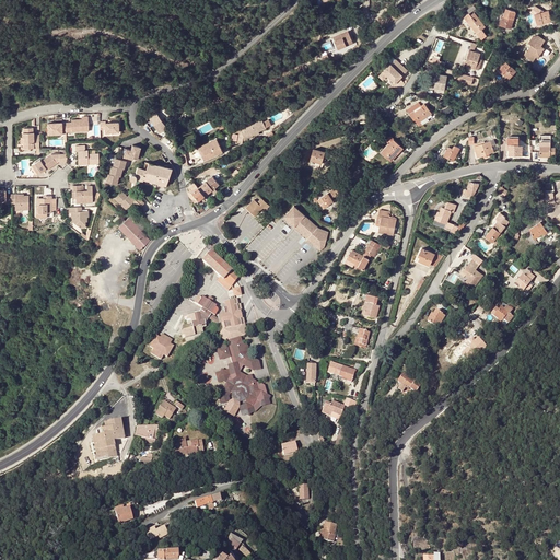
[(516,12),(506,9),(501,26),(511,30),(516,12)]
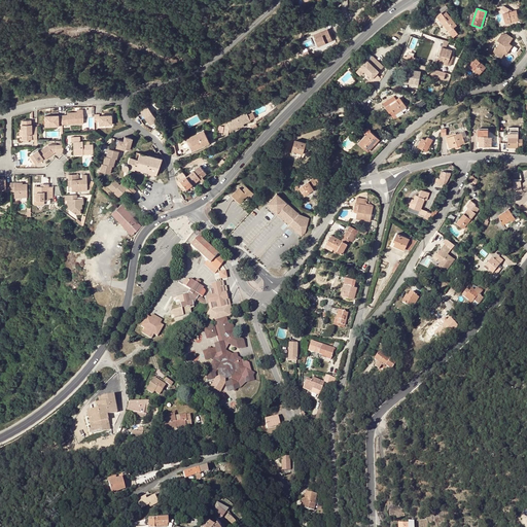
[(517,10),(503,13),(505,24),(519,21),(517,10)]
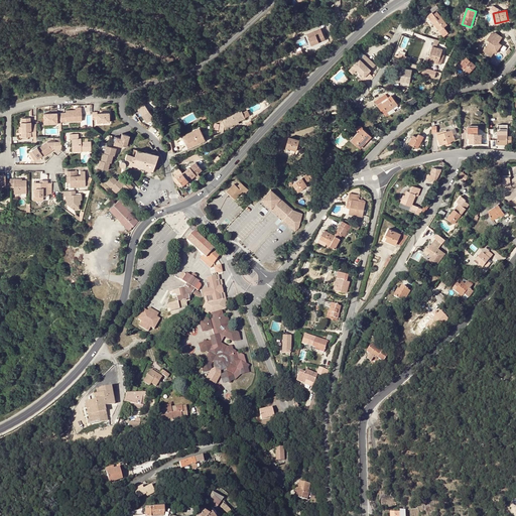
[(447,25),(437,12),(429,18),(443,37),(447,33),(443,28),(447,25)]
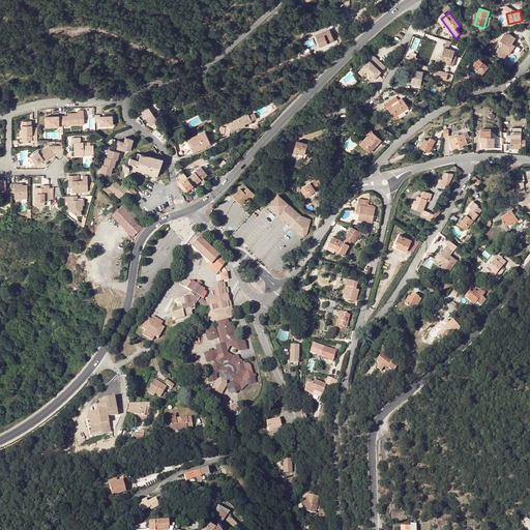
[(322,46),(336,40),(331,28),(318,33),(322,46)]
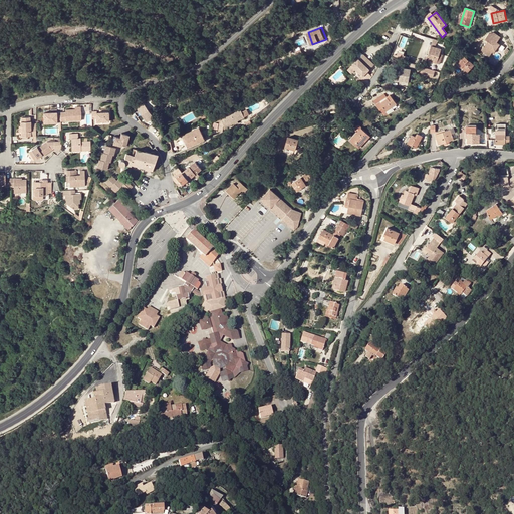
[(484,52),(490,56),(492,52),(493,51),(495,52),(499,45),(497,43),(500,37),(493,33),(489,34),(485,40),(488,41),(482,50),(484,52)]
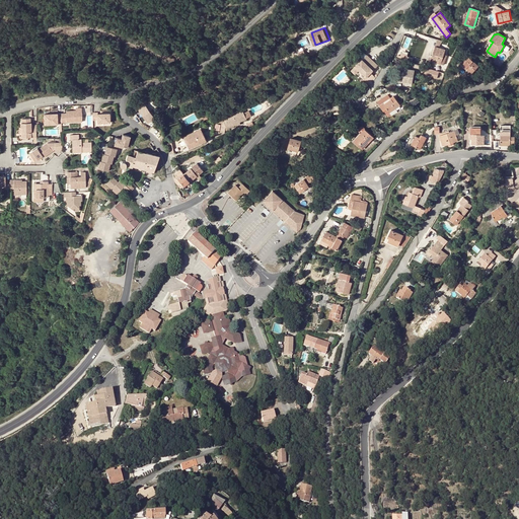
[(431,62),(441,65),(444,55),(446,50),(440,49),(435,47),(431,62)]
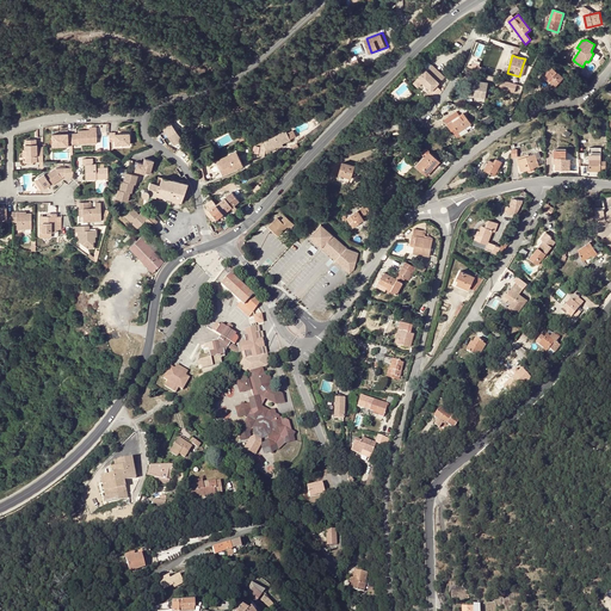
[(432,92),(445,79),(432,66),(414,84),(419,88),(424,84),(432,92)]
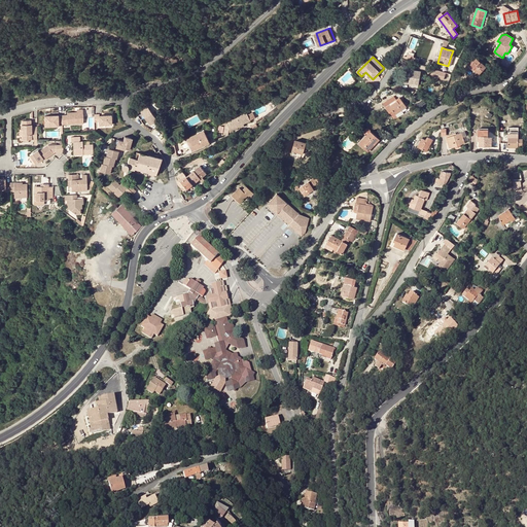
[(477,59),(469,66),(480,75),(486,68),(477,59)]
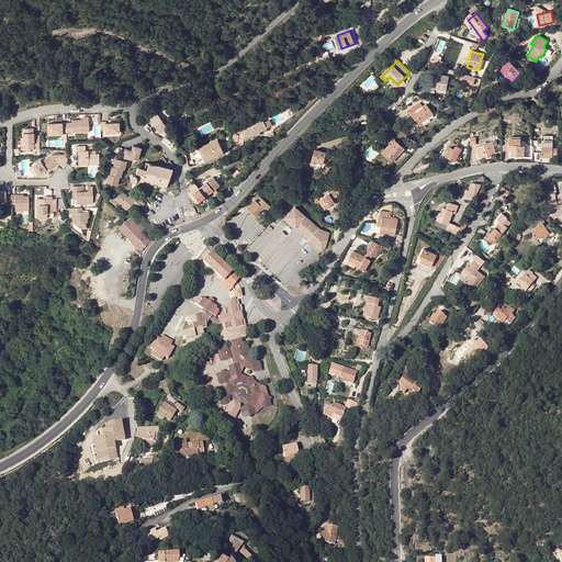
[(461,82),(479,87),(481,78),(463,74),(461,82)]
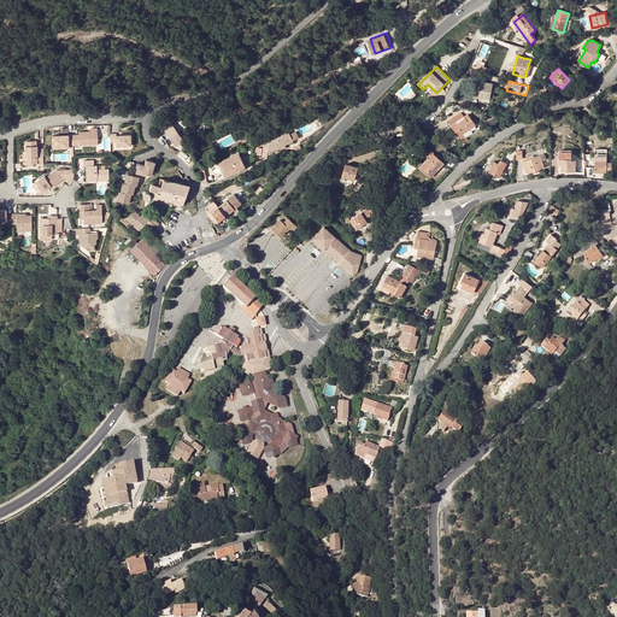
[(493,84),(482,82),(479,98),(482,99),(481,103),(489,104),(493,84)]
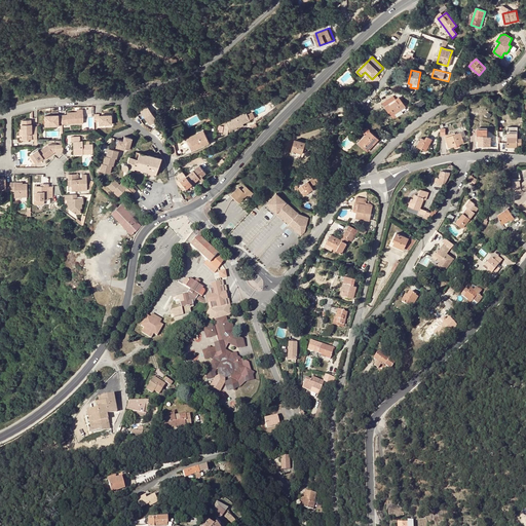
[(390,118),(393,122),(398,119),(395,115),(401,112),(406,108),(402,102),(399,104),(397,101),(385,108),(388,114),(389,113),(391,117),(390,118)]
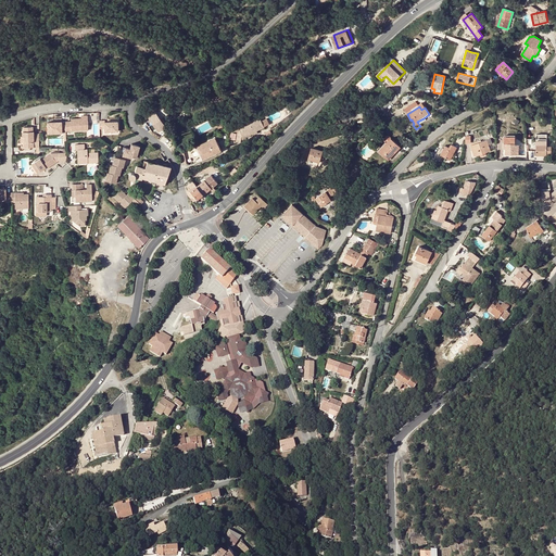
[(150,115),(160,131),(168,126),(159,111),(150,115)]
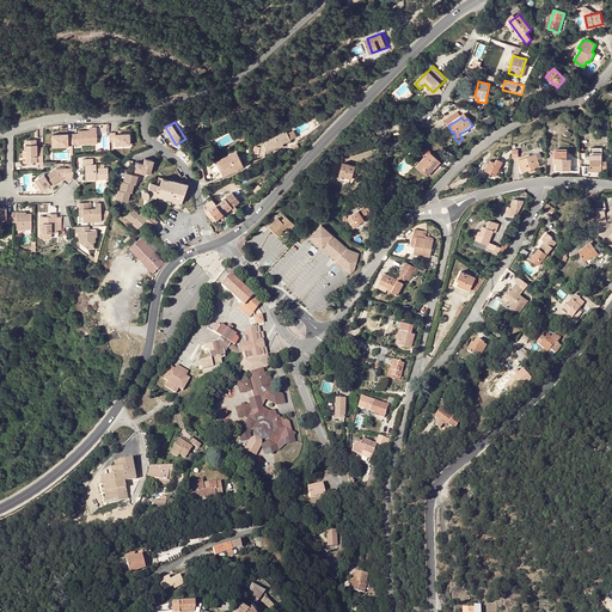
[(77,134),(72,134),(72,138),(72,145),(97,144),(96,132),(89,133),(89,130),(77,132),(77,134)]
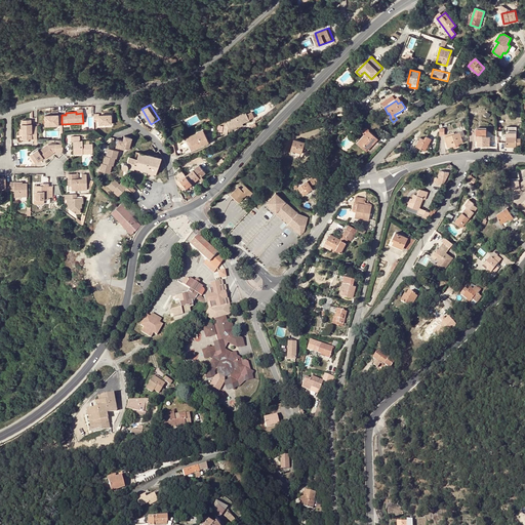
[(244,124),(251,121),(246,112),(229,119),(223,122),(224,126),(226,125),(225,134),(229,135),(230,127),(231,132),(244,126),(244,124)]
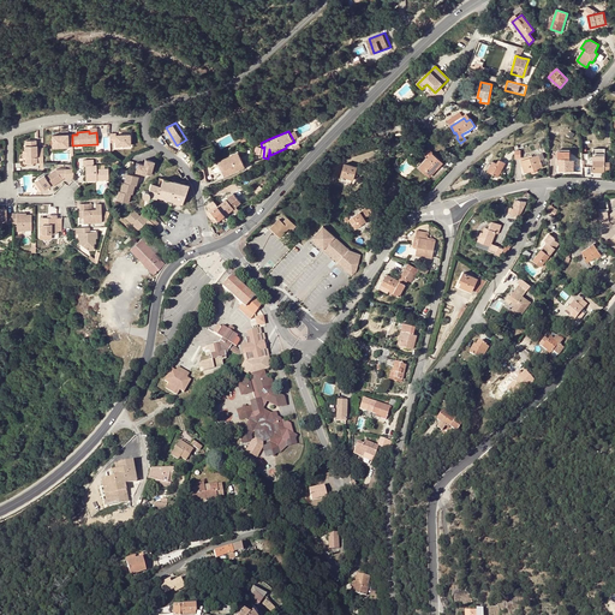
[(115,133),(109,133),(111,142),(117,142),(117,145),(131,145),(130,133),(115,135),(115,133)]
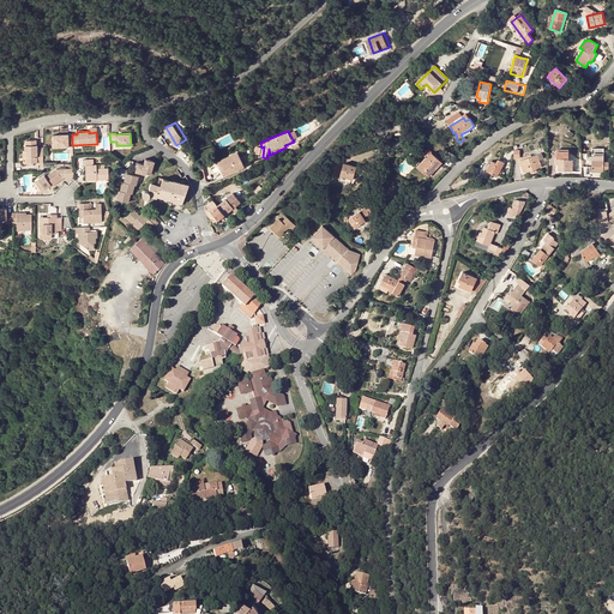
[(70,148),(72,148),(72,145),(72,138),(67,138),(67,134),(52,136),(53,148),(70,148)]
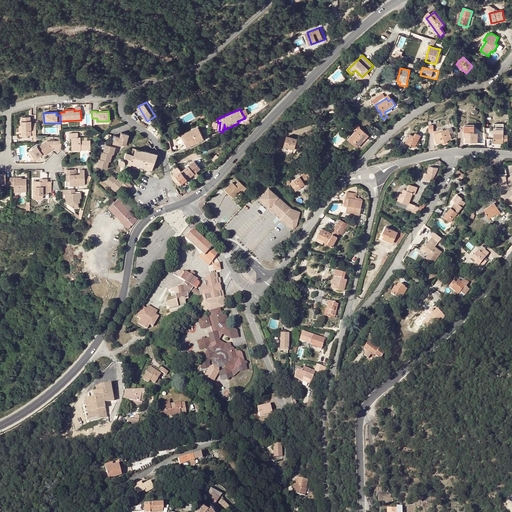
[(22,125),(22,136),(33,136),(35,136),(35,126),(31,126),(31,123),(31,121),(29,121),(29,117),(22,117),(22,123),(21,123),(21,125),(22,125)]
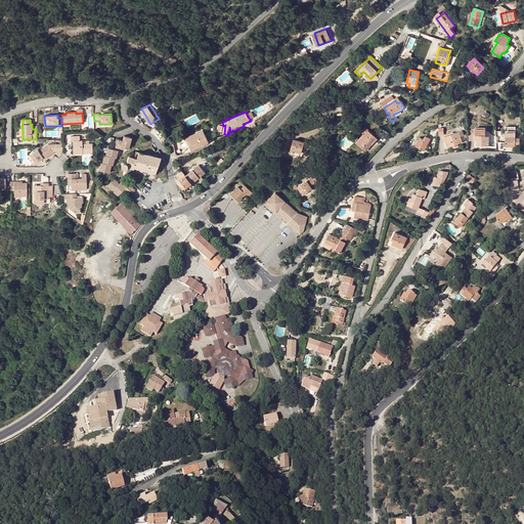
[(187,140),(205,132),(204,130),(186,138),(187,140)]
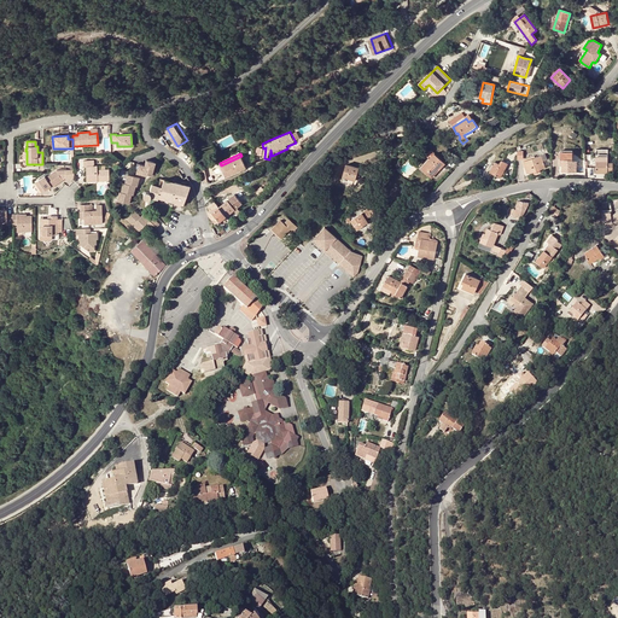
[(430,178),(438,169),(441,170),(445,164),(435,155),(421,169),(430,178)]
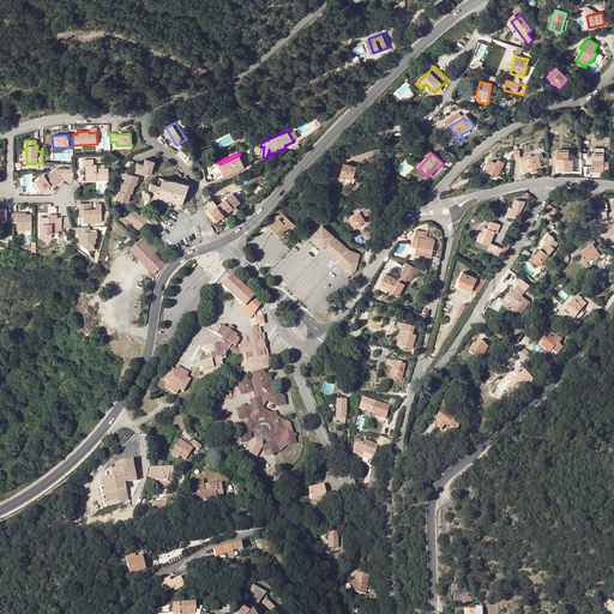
[(535,168),(536,169),(537,168),(542,167),(540,160),(545,158),(542,154),(521,161),(525,173),(530,170),(531,170),(531,169),(535,168)]
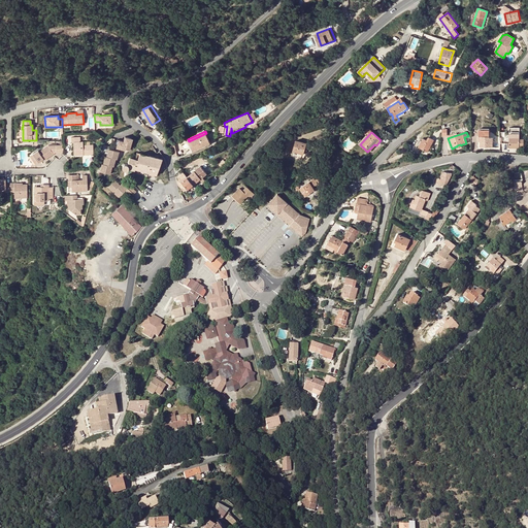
[(193,152),(210,143),(206,133),(189,141),(193,152)]
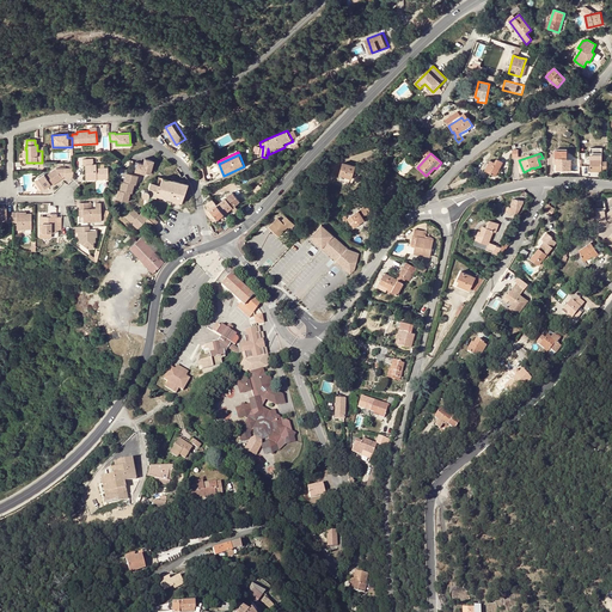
[(97,177),(97,179),(109,179),(108,167),(96,169),(96,164),(93,164),(93,158),(83,159),(83,165),(86,165),(86,177),(97,177)]
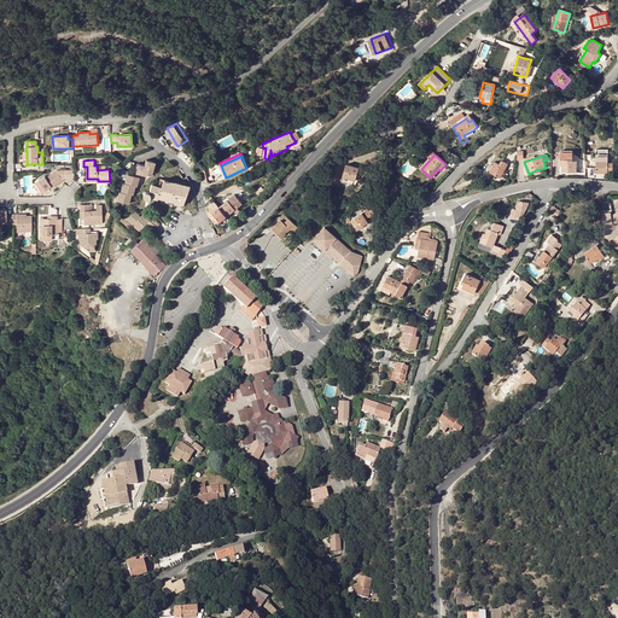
[(573,159),(560,159),(560,164),(563,164),(563,167),(563,172),(577,172),(577,162),(573,162),(573,159)]
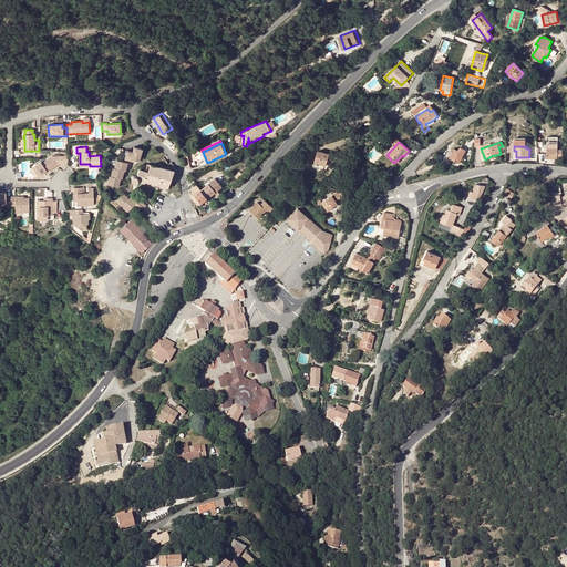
[(133,152),(125,150),(123,158),(134,162),(135,158),(140,160),(143,150),(134,147),(133,152)]
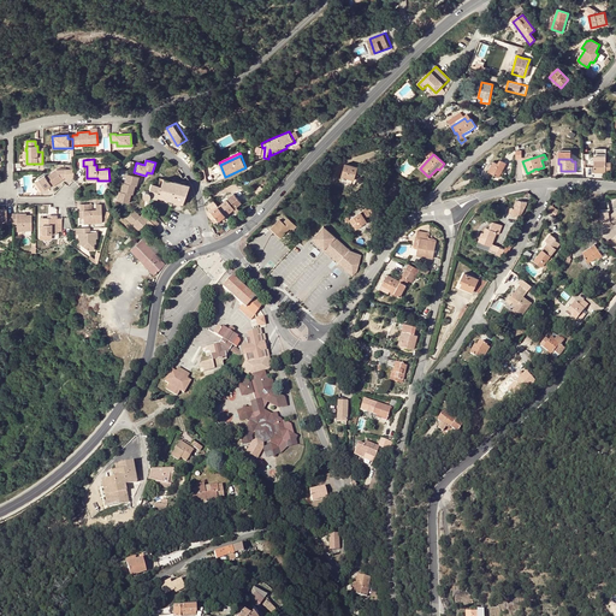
[(507,164),(499,160),(498,164),(493,163),(489,172),(499,178),(507,164)]
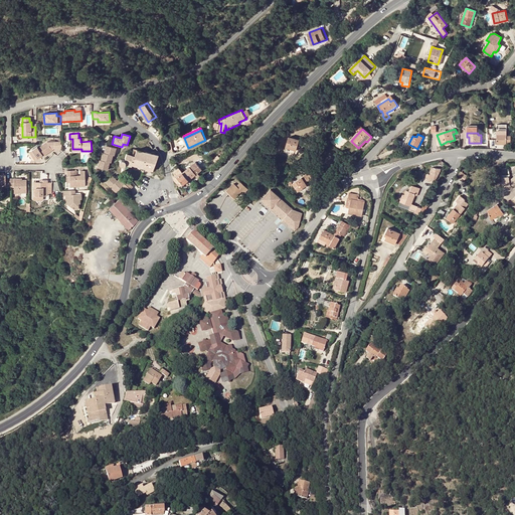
[(505,135),(497,135),(497,144),(507,144),(507,143),(511,143),(511,136),(507,136),(507,135),(505,135)]
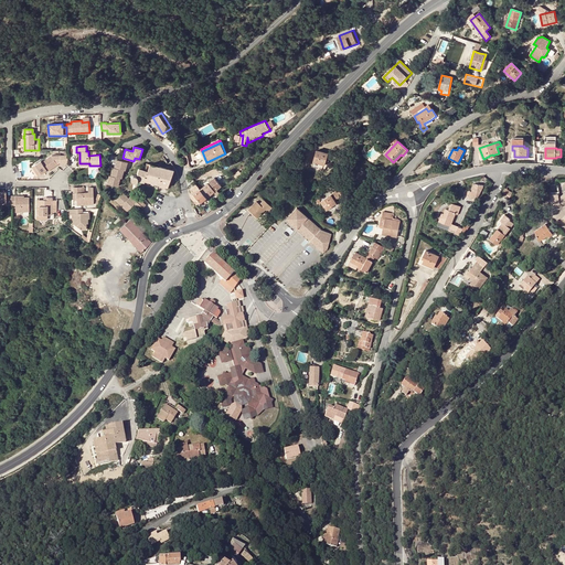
[(313,162),(324,166),(327,161),(327,158),(329,153),(317,150),(313,162)]
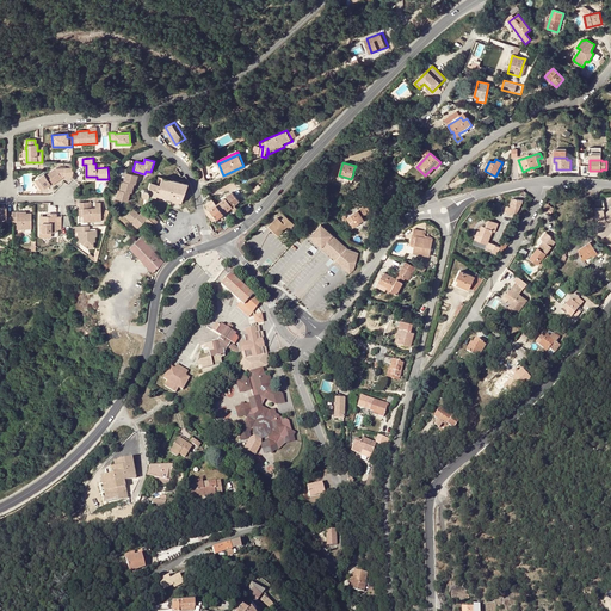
[(65,176),(73,176),(73,167),(56,168),(45,174),(44,174),(44,173),(37,178),(43,187),(50,183),(50,184),(65,176)]
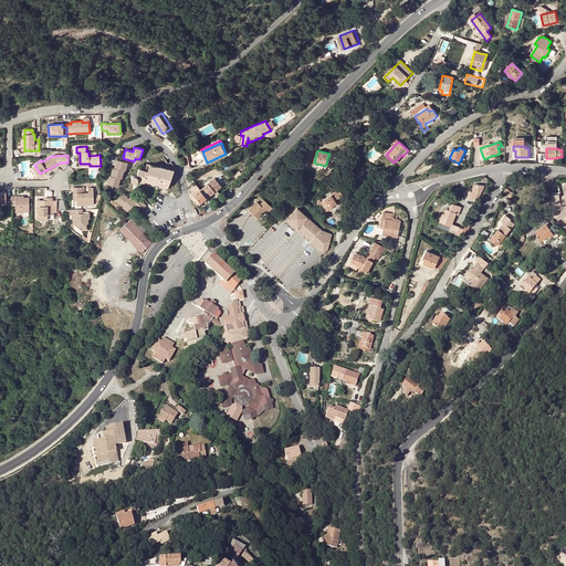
[(401,155),(394,163),(395,164),(404,156),(401,155)]
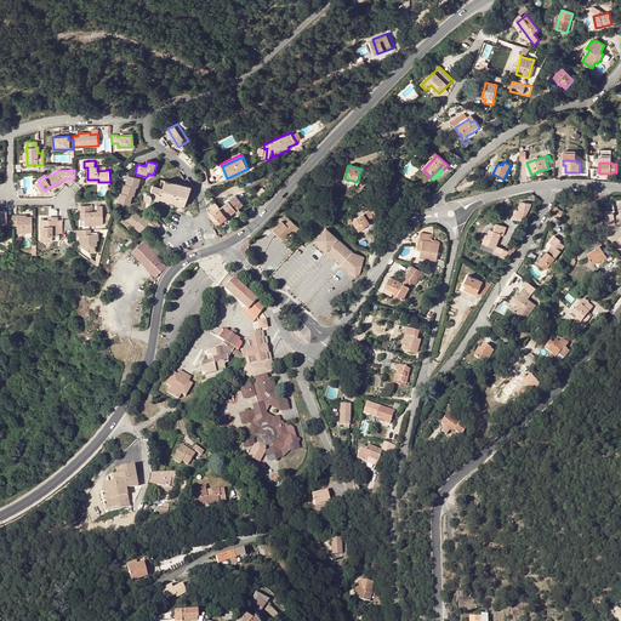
[(141,178),(127,175),(125,183),(124,183),(121,192),(119,192),(117,200),(129,204),(131,195),(134,195),(136,187),(137,187),(141,178)]
